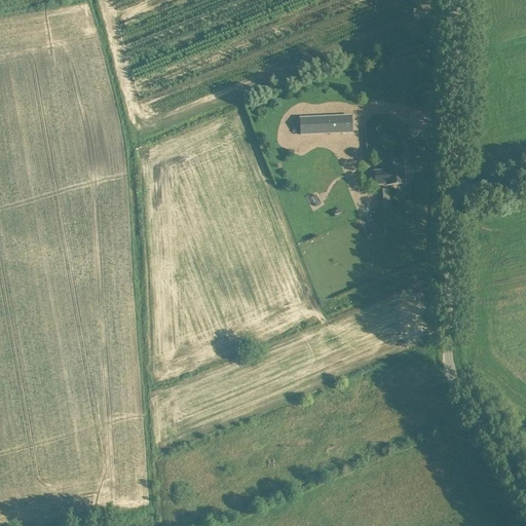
[(412,49),(410,42),(401,45),(404,52),(412,49)]
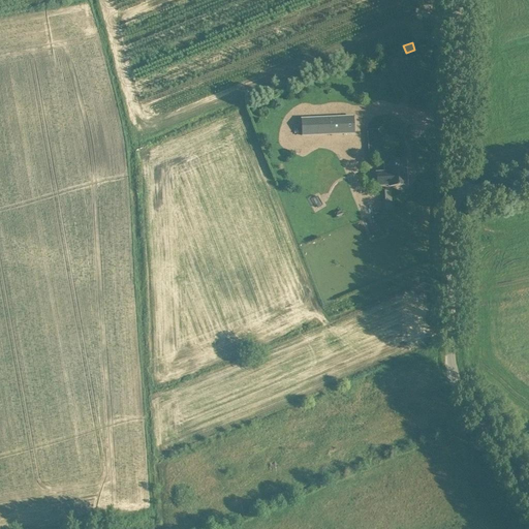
[(353,117),(302,119),(303,135),(354,133),(353,117)]
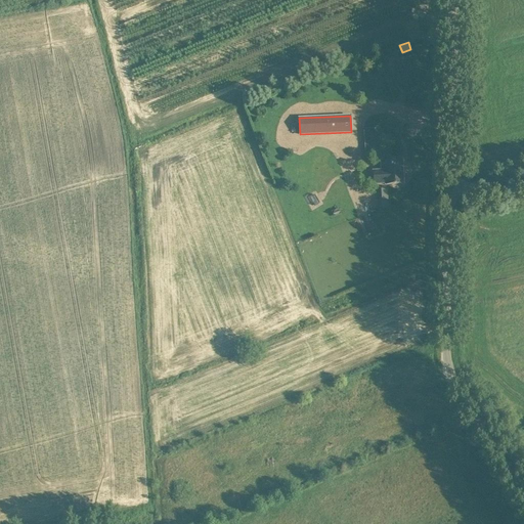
[(385,185),(403,184),(402,160),(384,161),(385,185)]
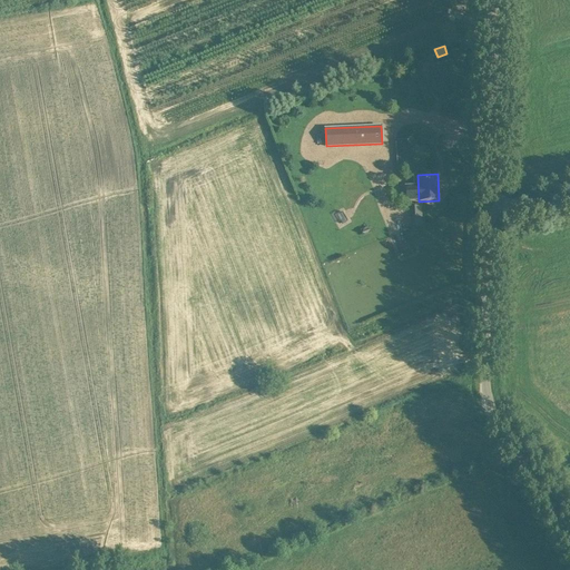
[(422,206),(412,206),(413,218),(422,218),(422,206)]
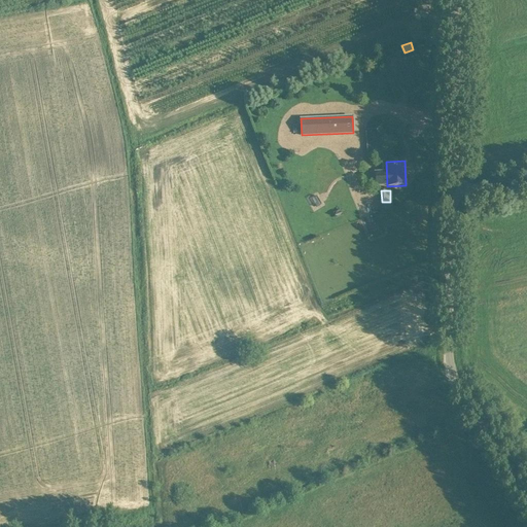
[(300,411),(296,405),(285,410),(287,416),(300,411)]
